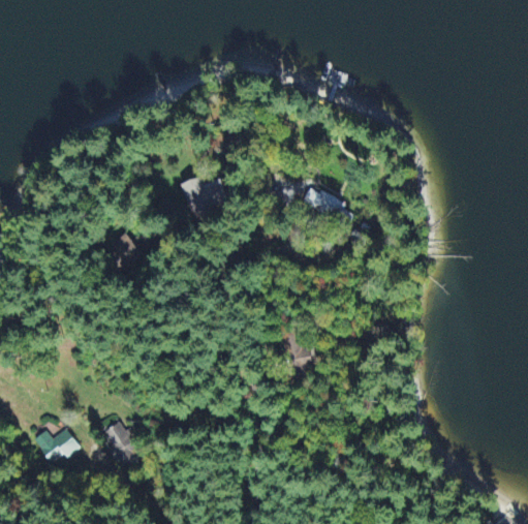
[(221,177),(204,183),(202,176),(182,182),(193,217),(230,205),(221,177)]
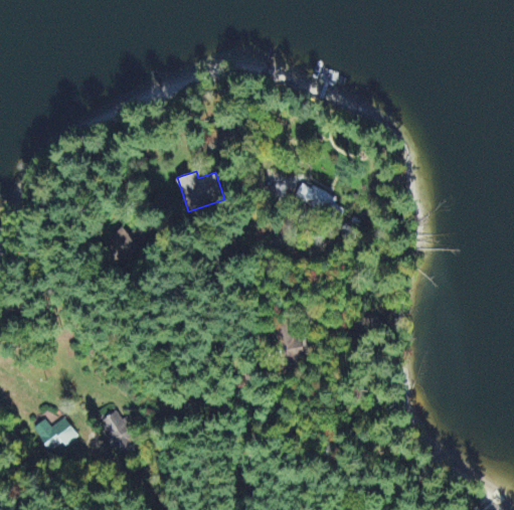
[(302,180),(294,198),(328,214),(337,196),(302,180)]
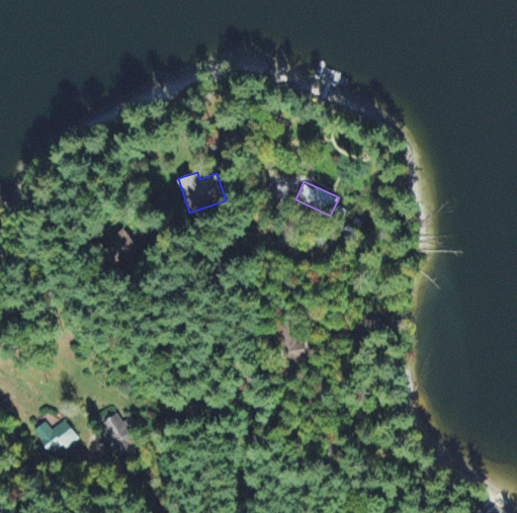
[(141,250),(124,227),(102,242),(118,265),(141,250)]
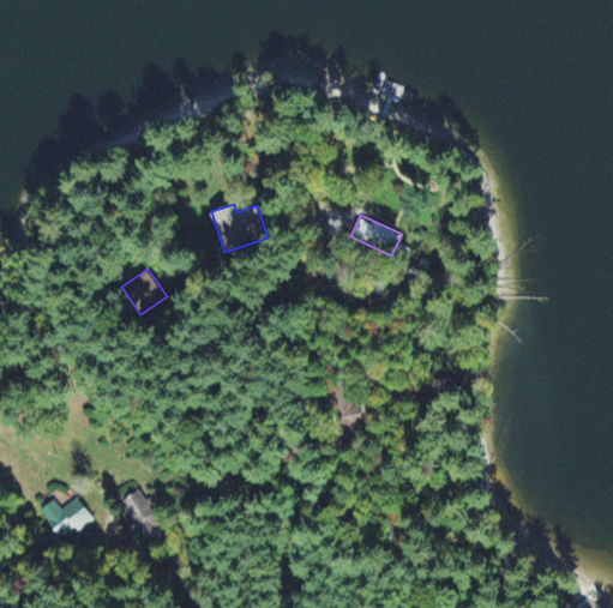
[(338,428),(364,423),(360,402),(350,403),(348,387),(331,390),(338,428)]
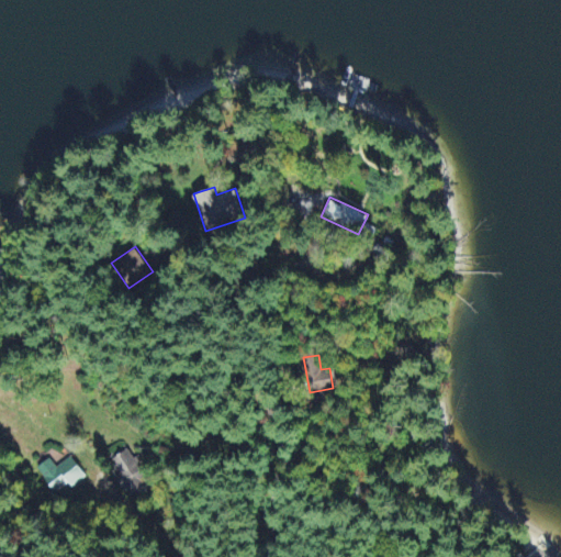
[(127,446),(110,458),(133,489),(150,477),(127,446)]
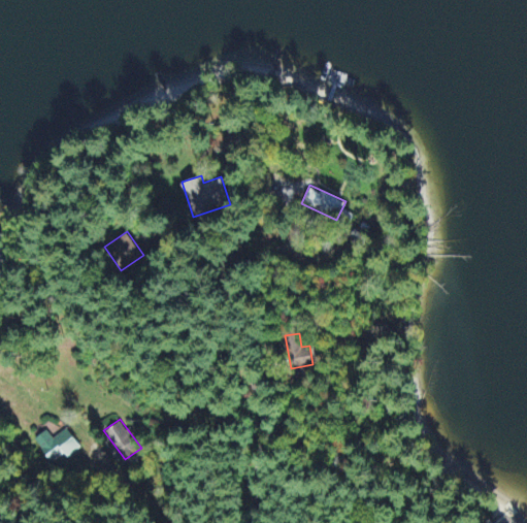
[(62,450),(66,456),(80,446),(66,426),(52,436),(46,428),(34,437),(50,459),(62,450)]
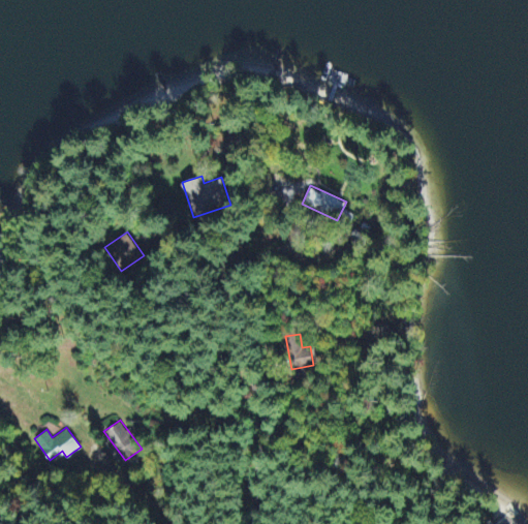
All buildings are outlined.
